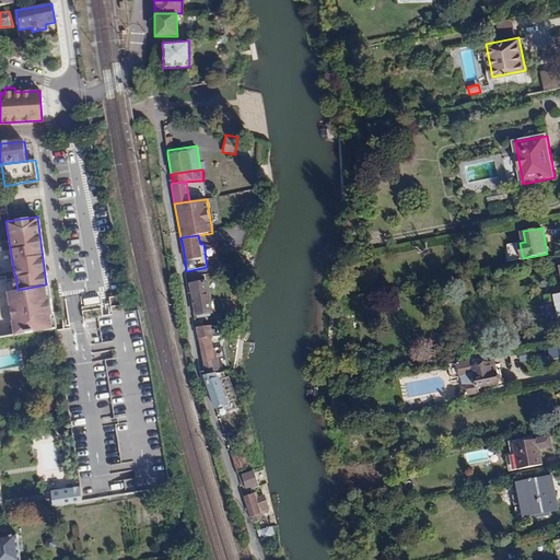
[(190,283),(189,283),(194,316),(195,315),(211,313),(212,313),(207,280),(206,280),(190,283)]
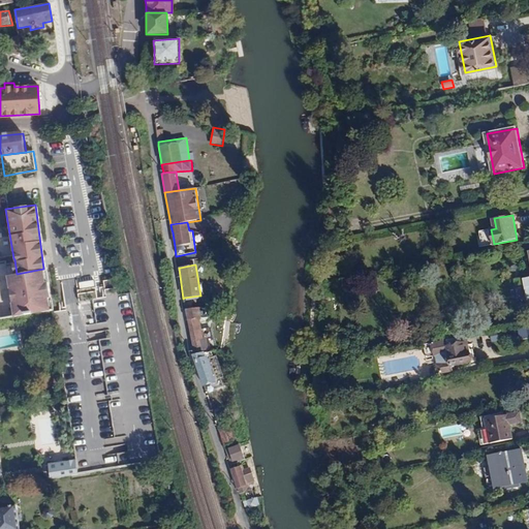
[(52,310),(43,269),(17,274),(6,275),(11,314),(52,310)]
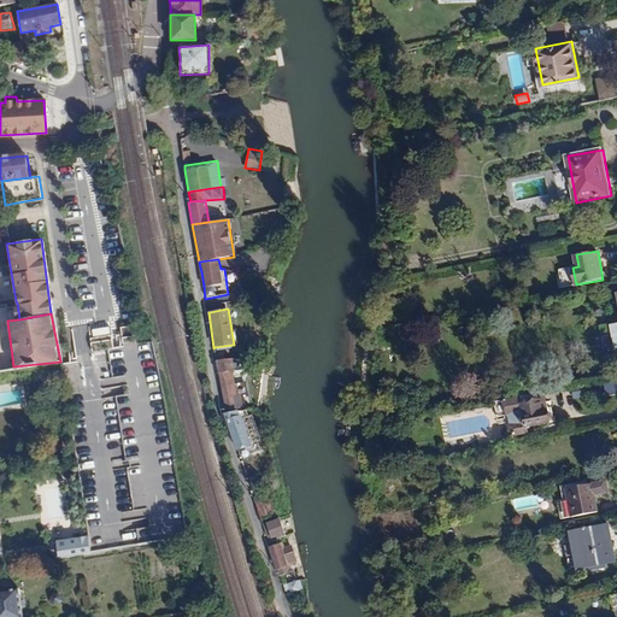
[(110,327),(92,329),(93,336),(110,334),(110,327)]
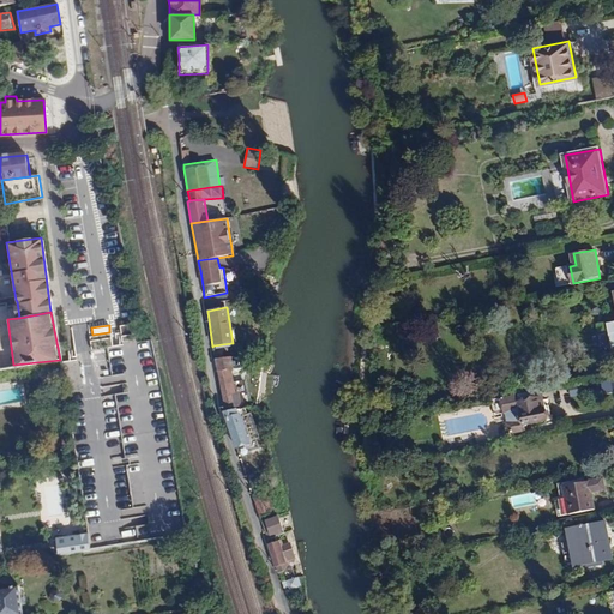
[(215,359),(217,372),(232,371),(233,371),(232,356),(215,359)]
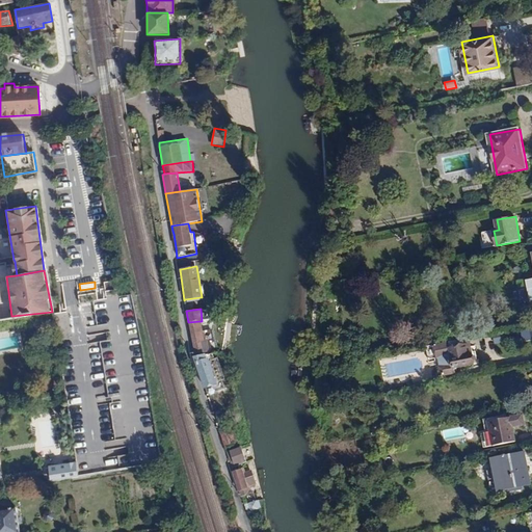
[(201,321),(188,322),(193,354),(205,352),(201,321)]
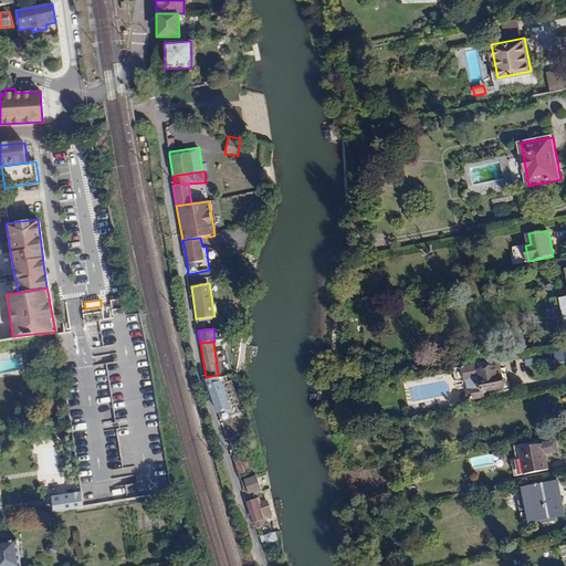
[(554,353),(556,364),(565,362),(563,350),(554,353)]
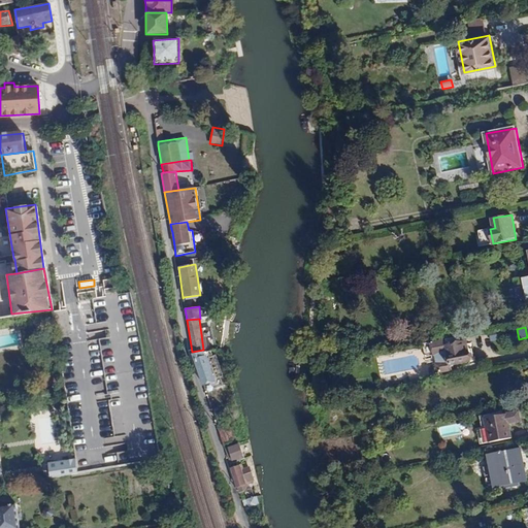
[(467,335),(430,343),(432,354),(440,353),(443,371),(459,368),(458,363),(481,359),(479,349),(470,351),(467,335)]
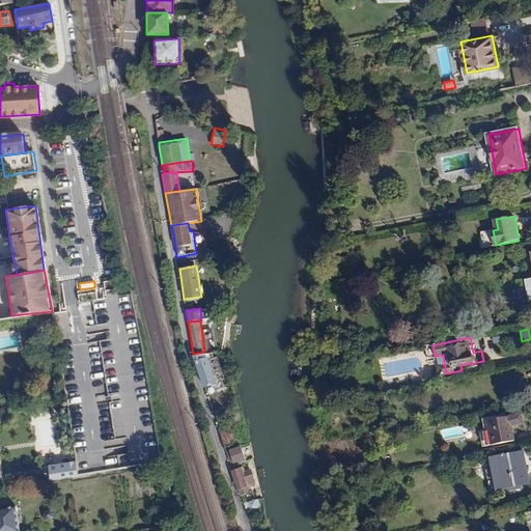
[(193,356),(202,388),(203,388),(217,384),(218,384),(208,356),(202,358),(200,354),(193,356)]
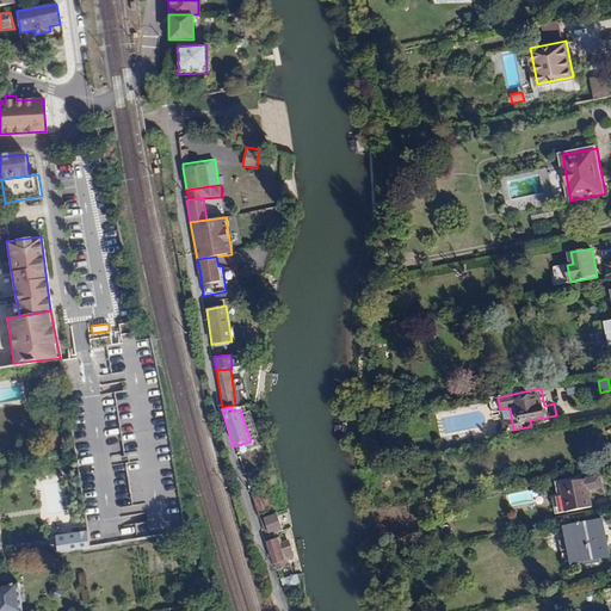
[(602,476),(588,480),(590,491),(604,487),(602,476)]
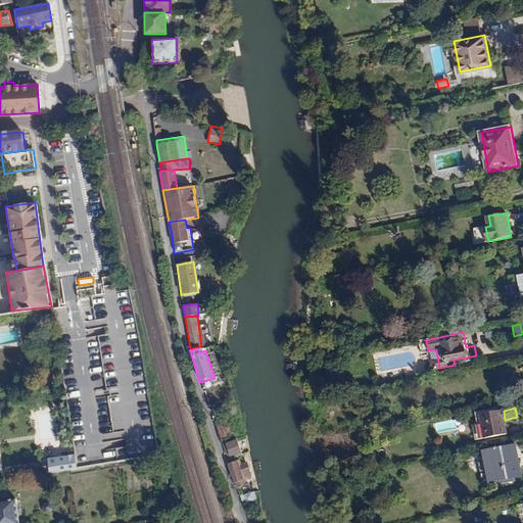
[(505,420),(504,411),(482,414),(486,438),(508,434),(505,420)]
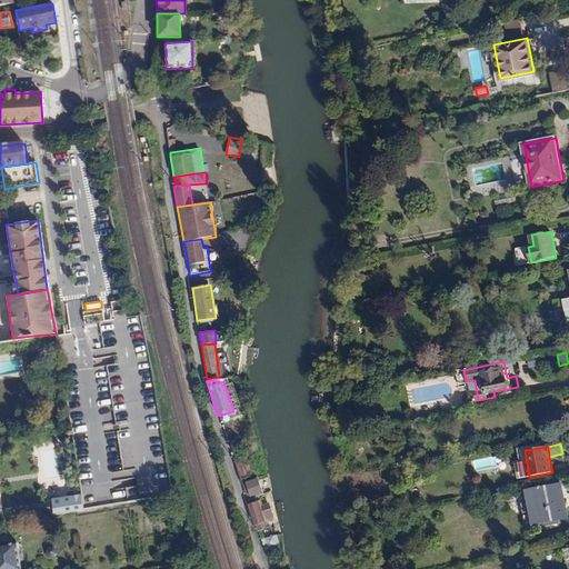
[(242,456),(235,458),(240,478),(249,476),(242,456)]
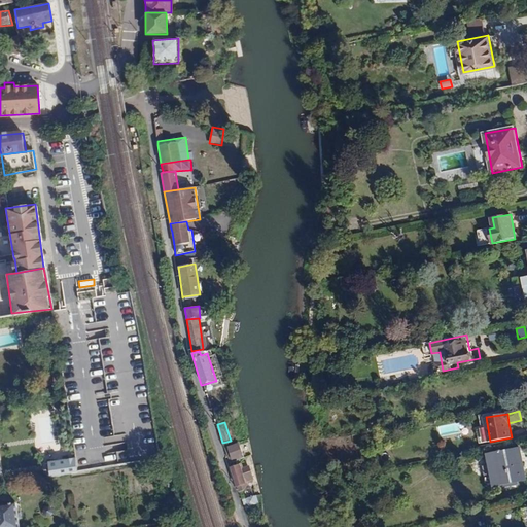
[(227,446),(224,447),(229,461),(243,458),(242,456),(241,454),(240,450),(239,443),(227,446)]
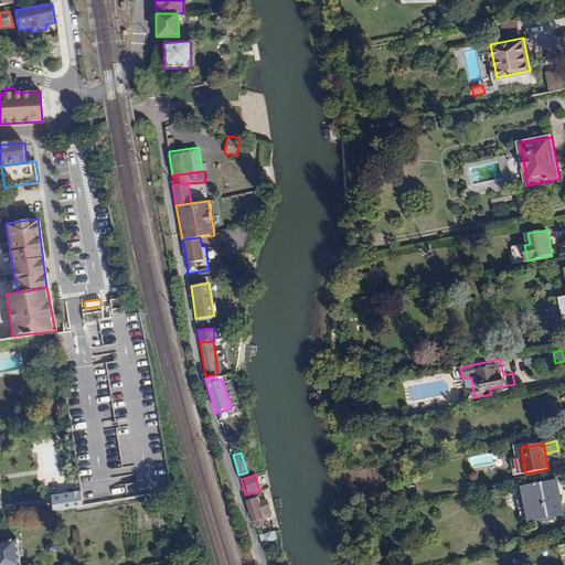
[(552,492),(550,482),(525,488),(526,498),(530,497),(532,510),(540,509),(543,523),(557,520),(554,507),(563,504),(561,491),(552,492)]
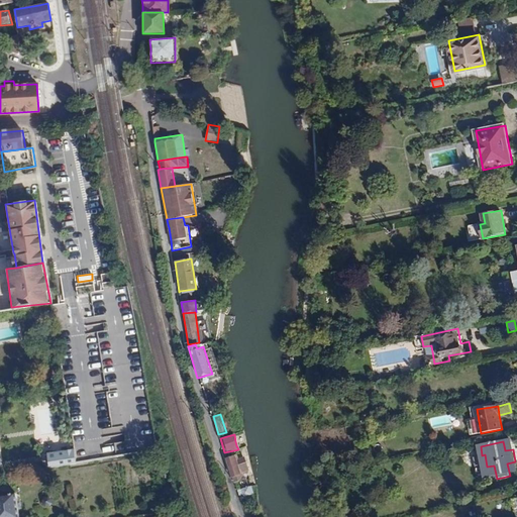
[(48,468),(76,463),(74,449),(46,453),(48,468)]
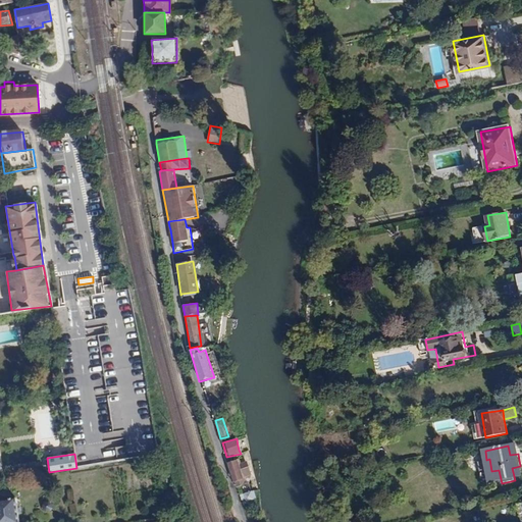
[(239,459),(227,463),(233,482),(235,486),(246,483),(244,478),(239,459)]
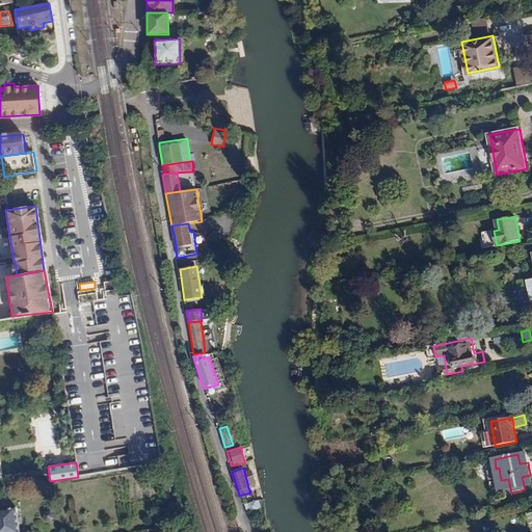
[(255,477),(246,479),(249,487),(257,485),(255,477)]
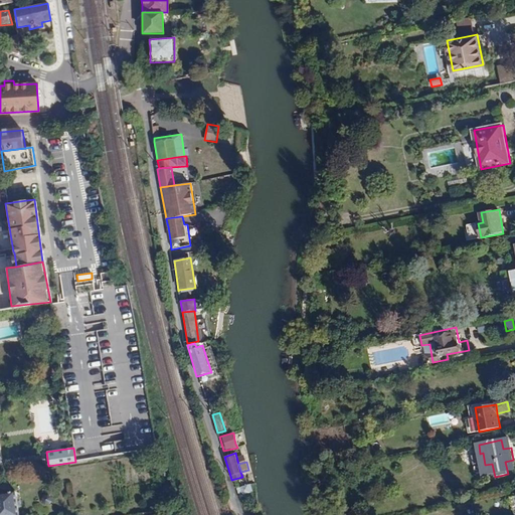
[(239,487),(236,488),(238,495),(242,494),(252,492),(250,484),(239,487)]
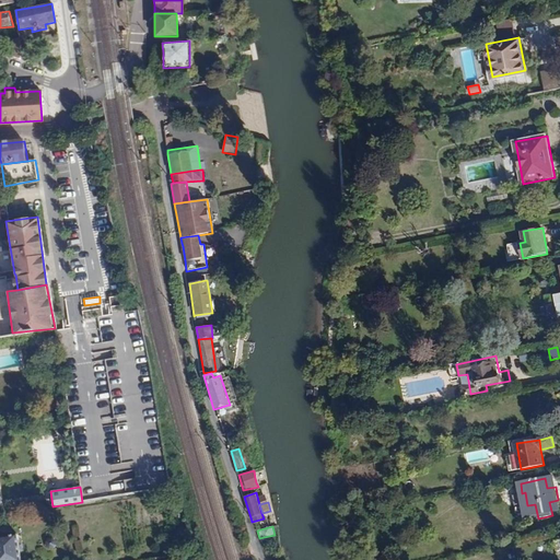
[(20,559),(16,534),(0,536),(0,559),(20,559)]
